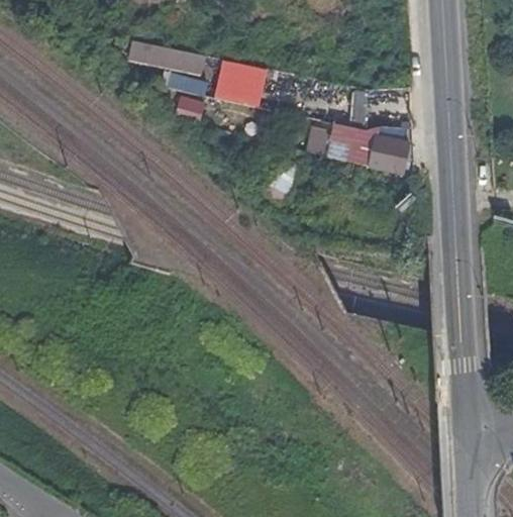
[(199,72),(202,55),(118,37),(114,58),(130,61),(128,71),(146,75),(148,62),(199,72)]
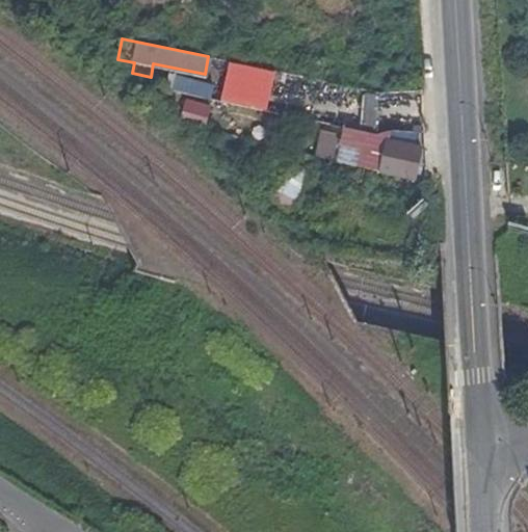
[(222,103),(270,108),(274,70),(227,63),(222,103)]
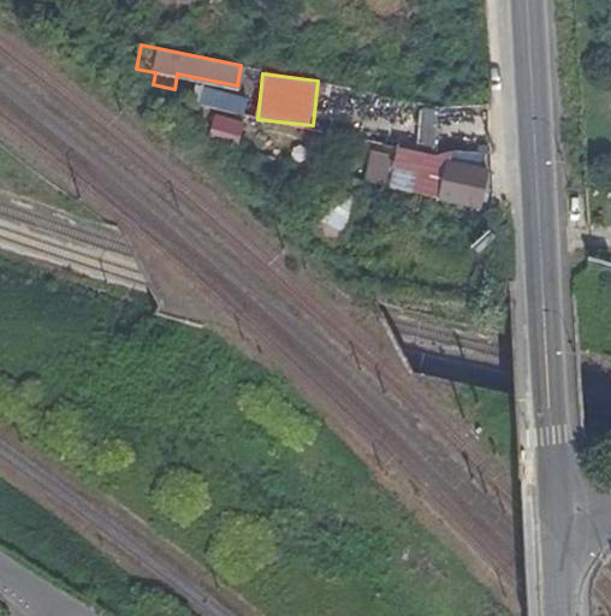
[(195,104),(241,112),(244,93),(200,83),(195,104)]
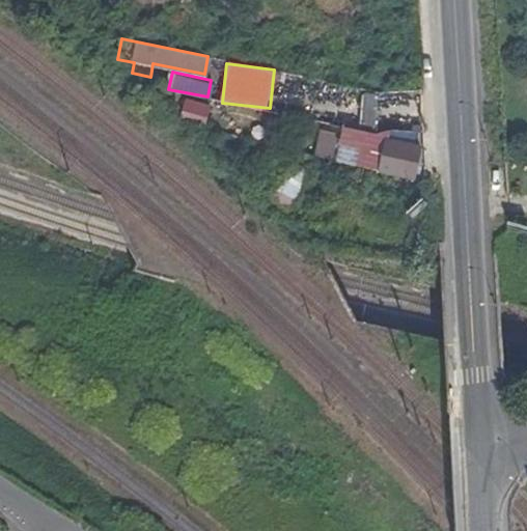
[(283,75),(280,107),(322,111),(325,80),(283,75)]
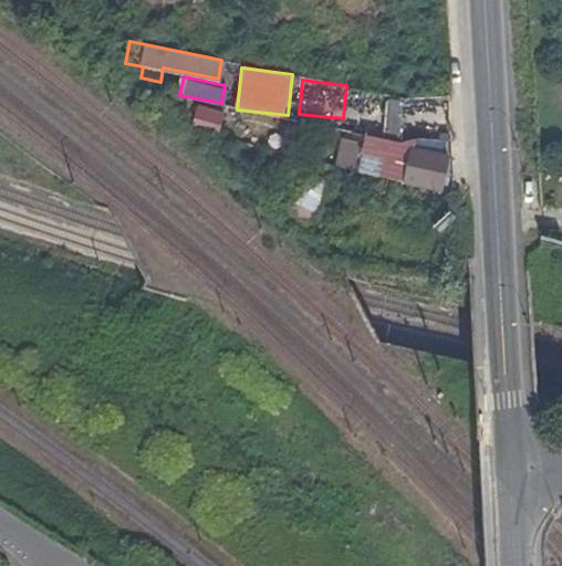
[(218,135),(224,111),(196,105),(190,128),(218,135)]
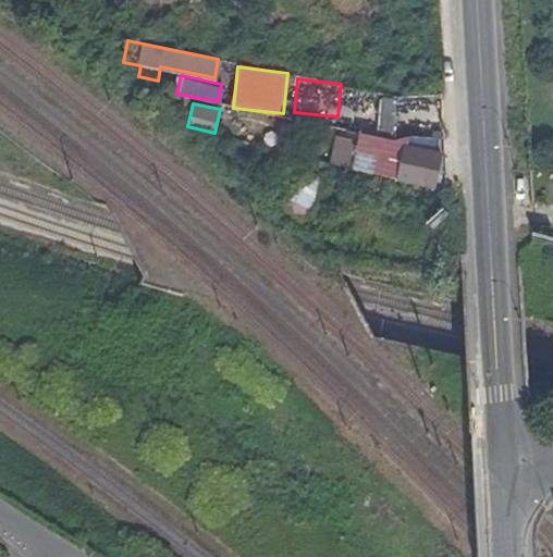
[(353,169),(430,186),(438,155),(403,146),(403,143),(394,140),(359,133),(353,169)]
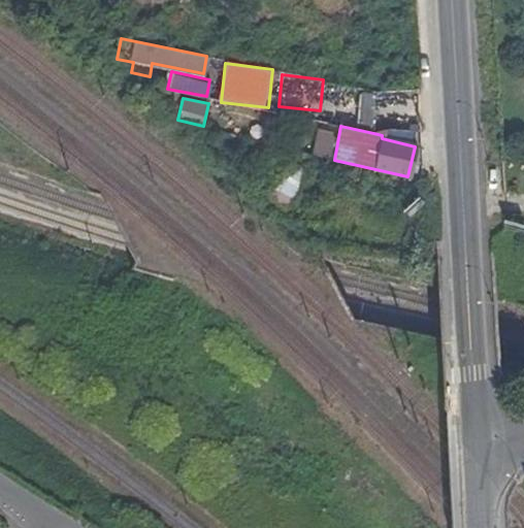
[(308,173),(294,163),(276,187),(272,185),(265,195),(285,208),(308,173)]
